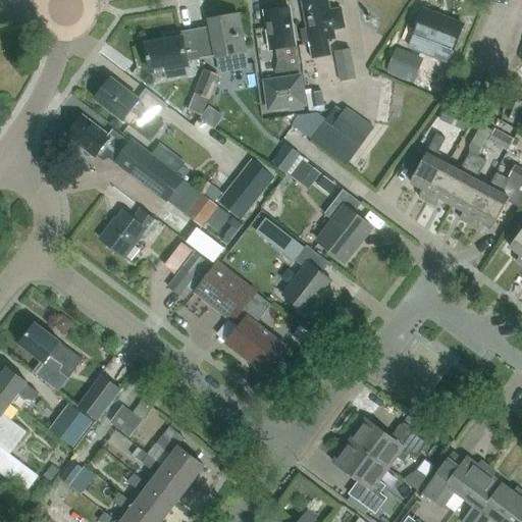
[(304,46),(309,45),(311,59),(331,55),(328,40),(335,39),(333,31),(345,29),(342,9),(329,11),(327,0),(318,0),(303,3),(308,29),(301,31),(304,46)]
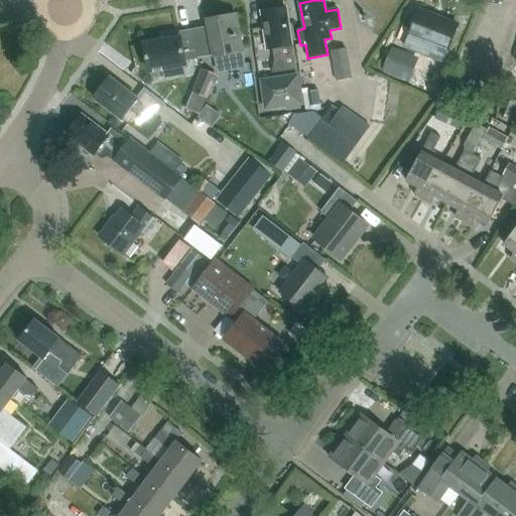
[(293,66),(284,9),(261,13),(267,49),(275,48),(278,68),(293,66)]
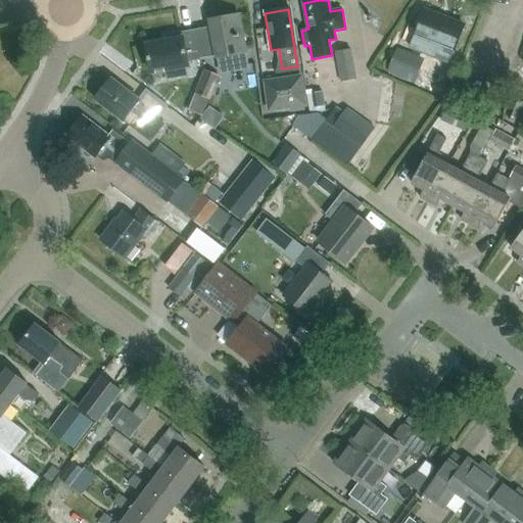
[(415,36),(410,48),(426,55),(431,43),(453,51),(463,26),(424,9),(414,36),(415,36)]
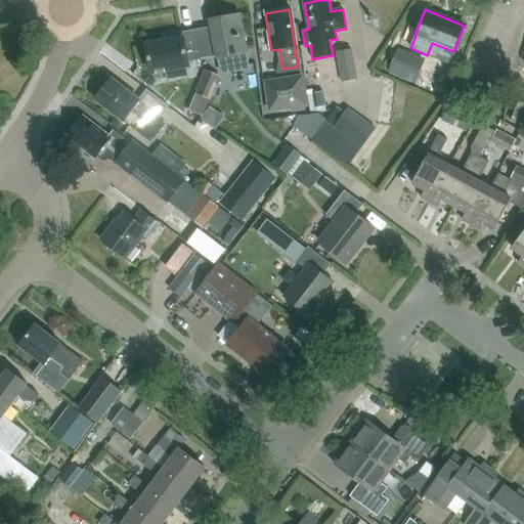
[(211,28),(195,31),(201,61),(218,58),(220,74),(249,69),(246,53),(238,15),(222,18),(210,20),(211,28)]
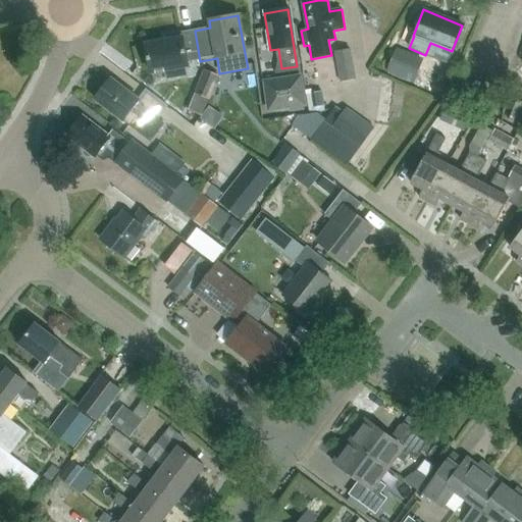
[(181,39),(146,45),(151,73),(188,66),(187,63),(200,61),(195,31),(180,34),(181,39)]
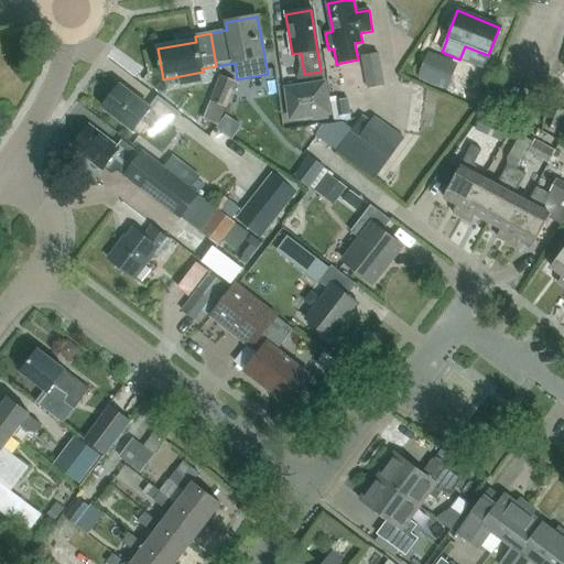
[(457,64),(427,52),(418,77),(447,89),(457,64)]
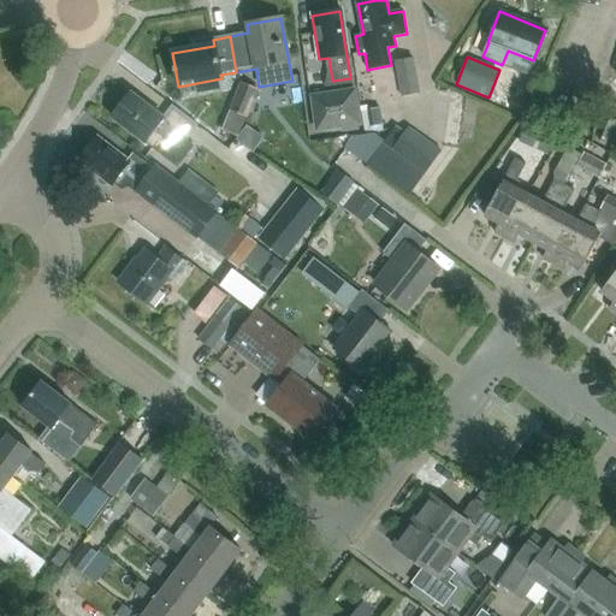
[(395,61),(401,96),(420,94),(414,58),(395,61)]
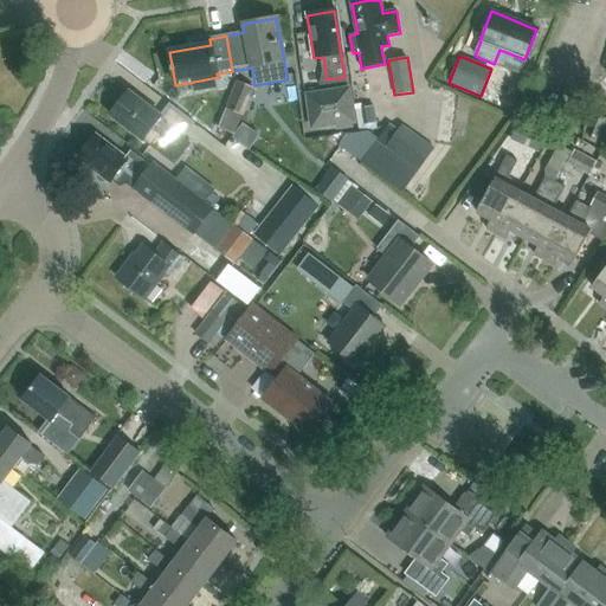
[(243,116),(253,90),(237,84),(227,109),(243,116)]
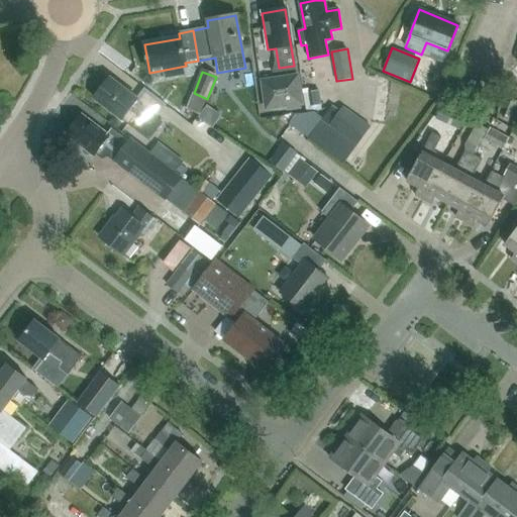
[(266,110),(288,107),(288,111),(300,109),(299,104),(300,104),(296,78),(263,83),(266,110)]
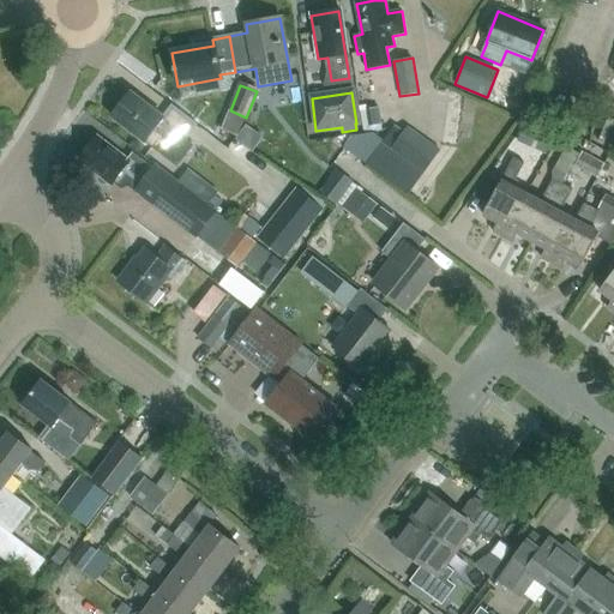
[(161,118),(130,94),(112,118),(154,150),(162,138),(178,149),(196,125),(170,106),(161,118)]
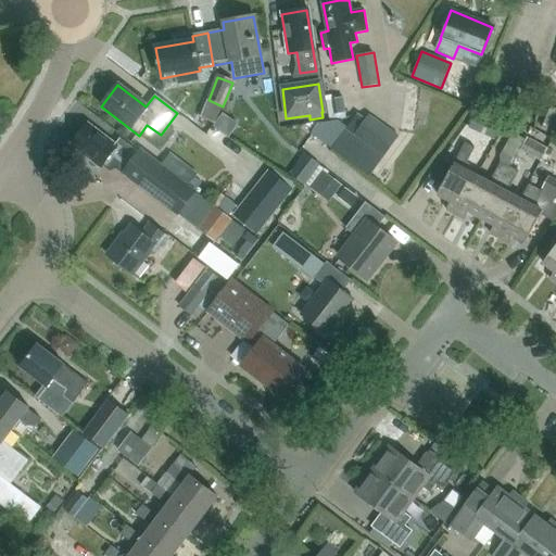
[(346,113),(343,98),(332,99),(335,114),(346,113)]
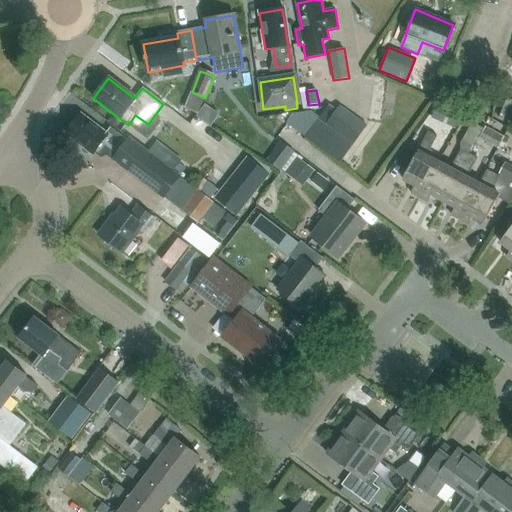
[(198,113),(205,98),(192,92),(185,108),(198,113)]
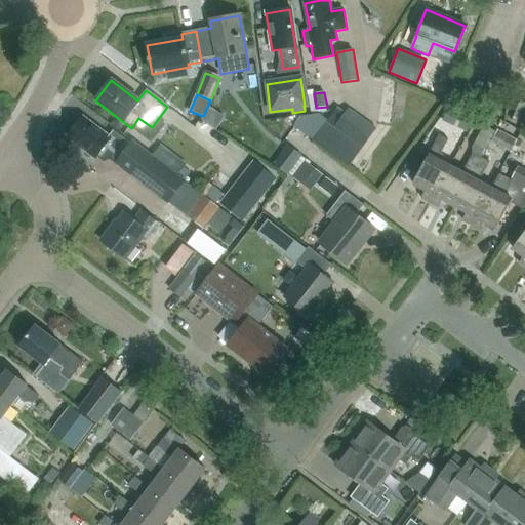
[(524,127),(524,125),(524,102),(521,101),(512,122),(524,127)]
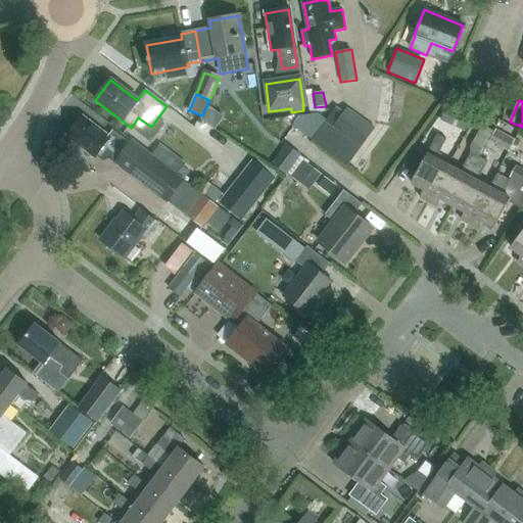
[(446,107),(441,121),(466,132),(471,119),(446,107)]
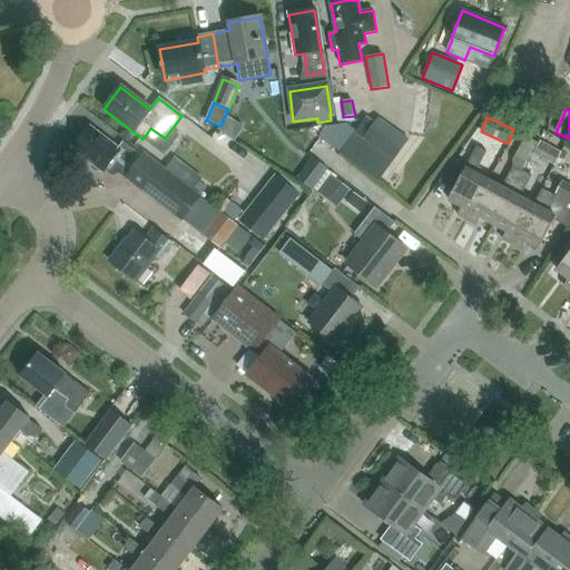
[(361,140),(392,163),(408,140),(377,118),(361,140)]
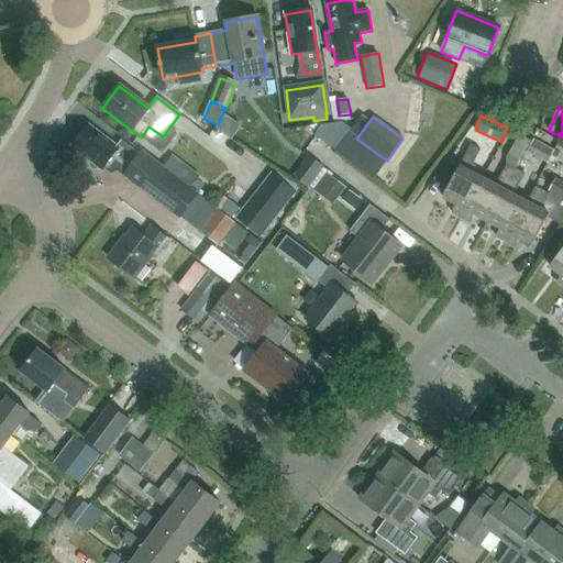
[(218,210),(198,194),(143,153),(141,156),(122,143),(119,147),(88,125),(73,147),(90,161),(90,164),(91,167),(94,168),(97,168),(100,168),(102,169),(110,159),(128,173),(127,175),(181,216),(201,232),(200,233),(218,246),(235,222),(218,210)]
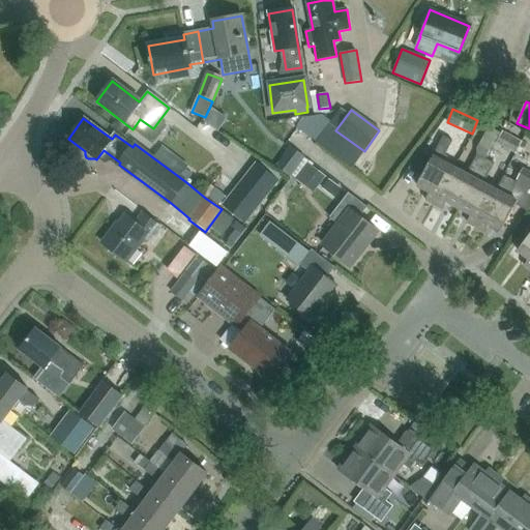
[(516,154),(522,142),(507,134),(501,146),(516,154)]
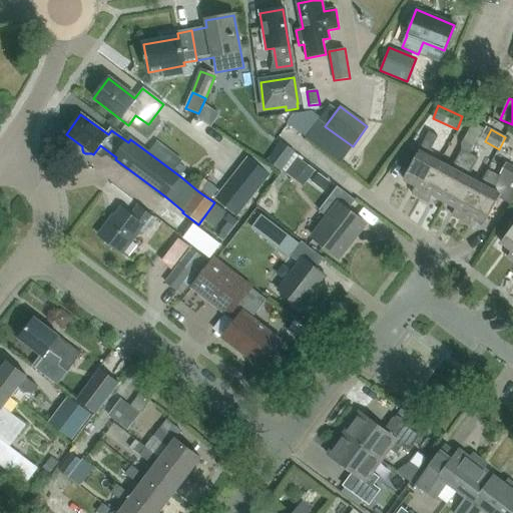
[(440,163),(427,156),(438,137),(429,132),(404,181),(415,186),(412,193),(420,197),(440,163)]
